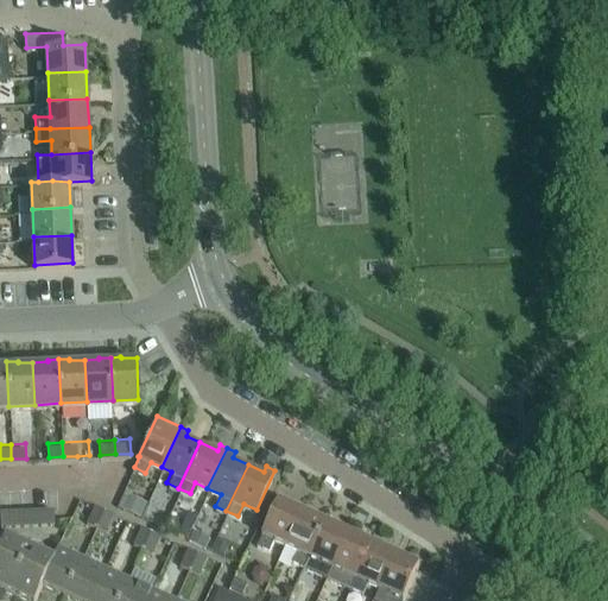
[(140,513),(146,498),(128,491),(122,505),(140,513)]
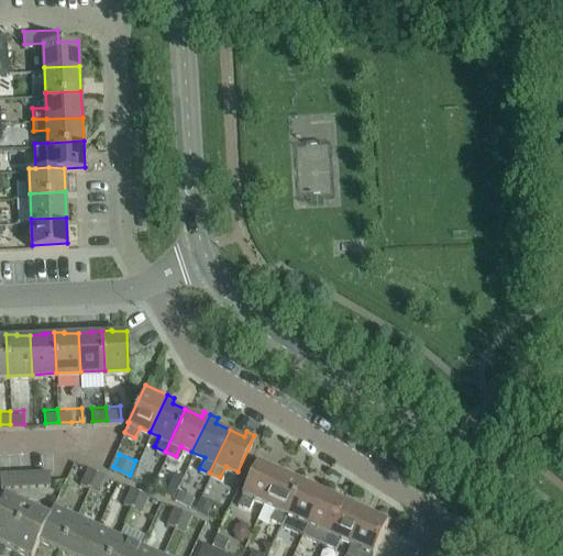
[(264,502),(279,469),(256,458),(236,501),(247,506),(252,497),(264,502)]
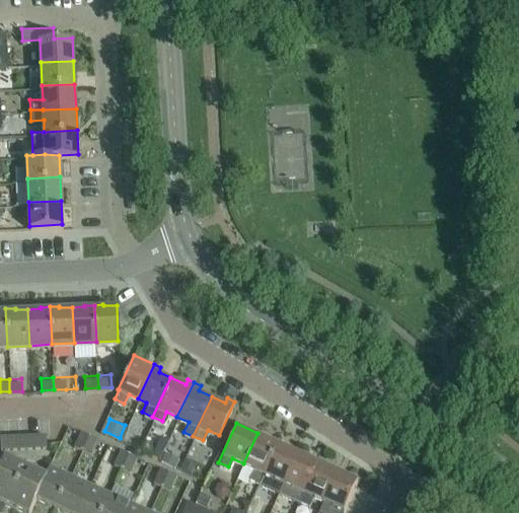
[(82,446),(88,432),(80,429),(74,443),(82,446)]
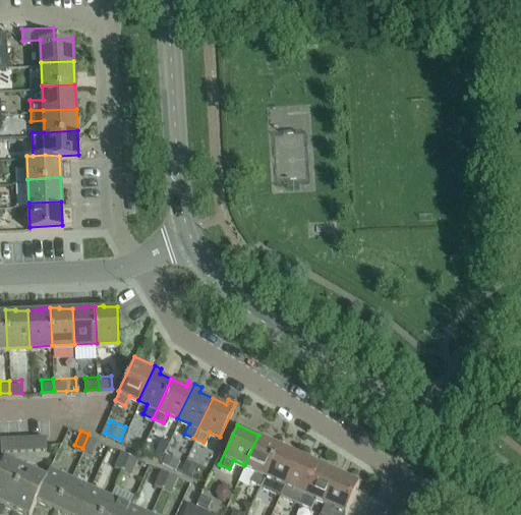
[(133,445),(137,438),(126,432),(122,440),(133,445)]
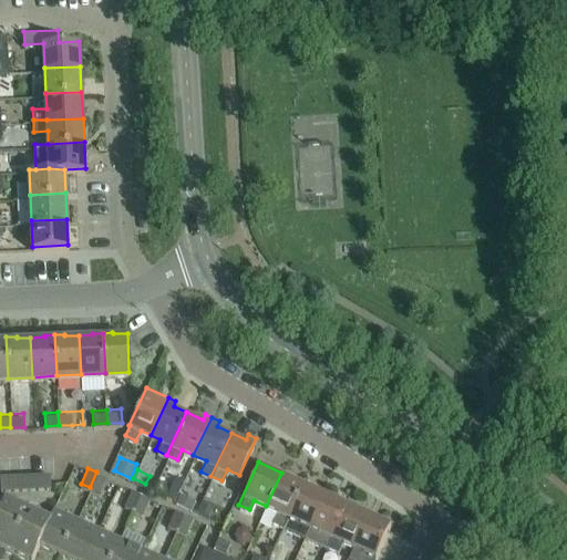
[(99,491),(105,475),(96,472),(90,487),(99,491)]
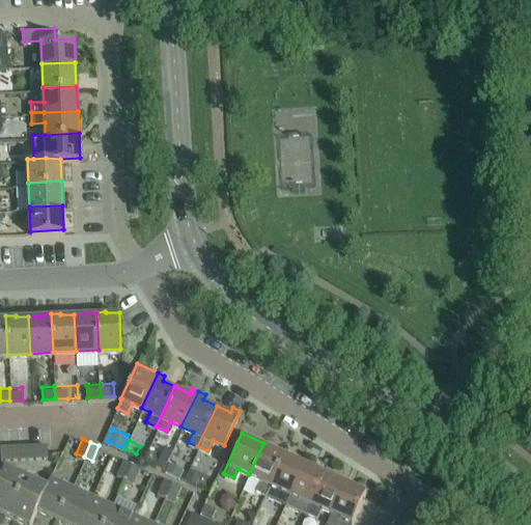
[(266,492),(284,452),(263,443),(249,474),(258,479),(255,488),(266,492)]
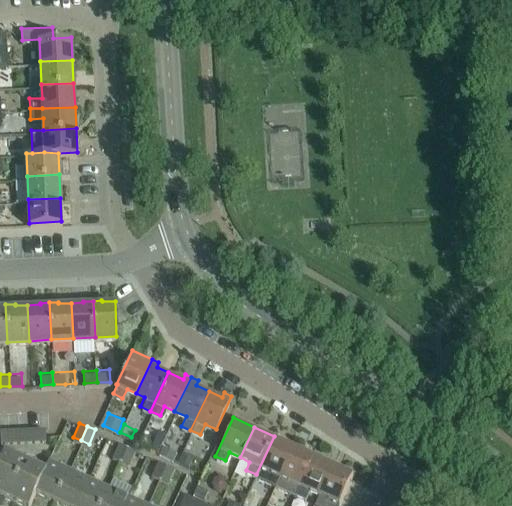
[(275,483),(293,445),(274,436),(256,474),(275,483)]
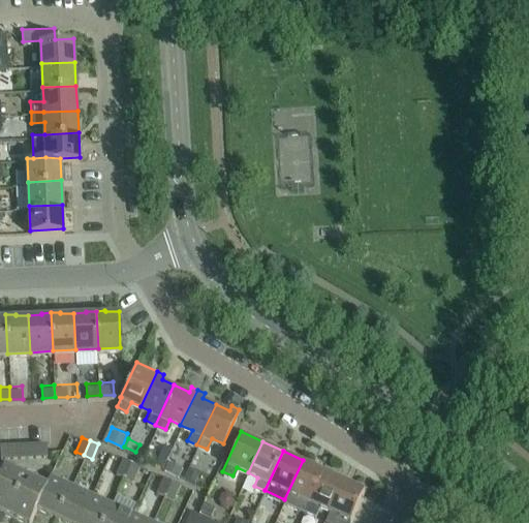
[(122,473),(129,458),(121,454),(114,469),(122,473)]
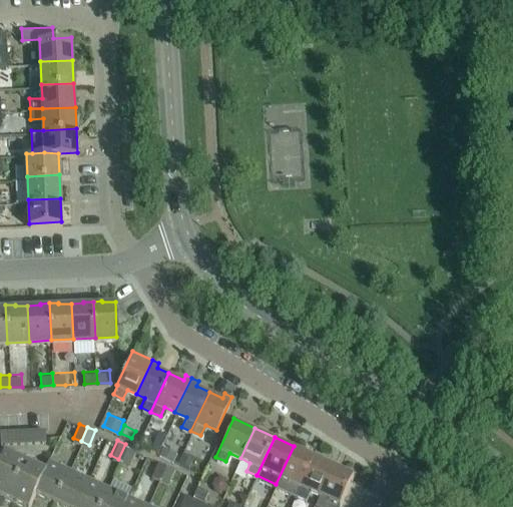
[(127,462),(133,448),(125,444),(118,459),(127,462)]
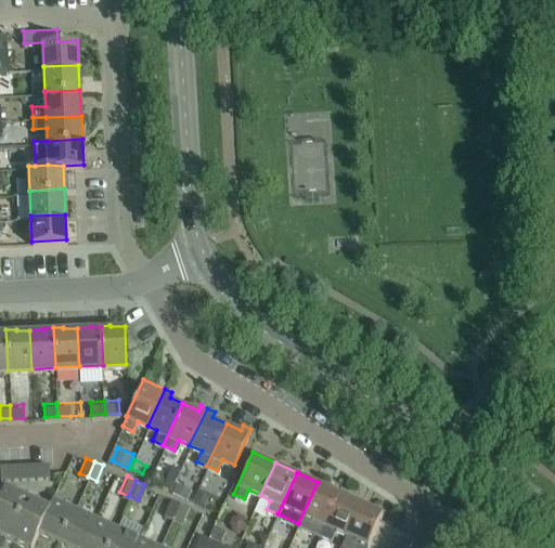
[(320,534),(339,492),(318,482),(298,523),(309,529),(320,534)]
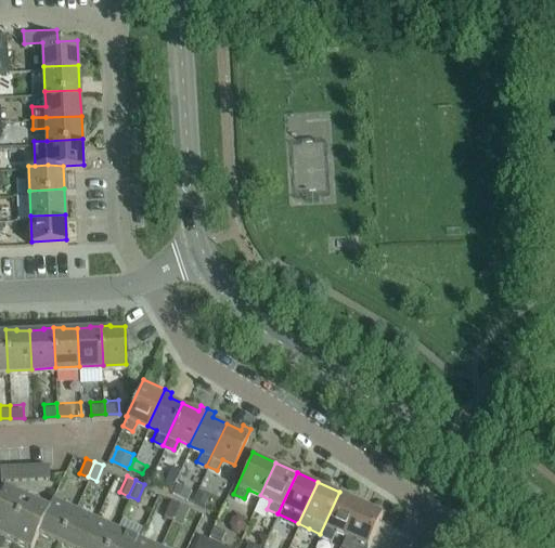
[(0,532),(30,546),(38,530),(49,506),(47,505),(5,485),(0,495),(0,532)]
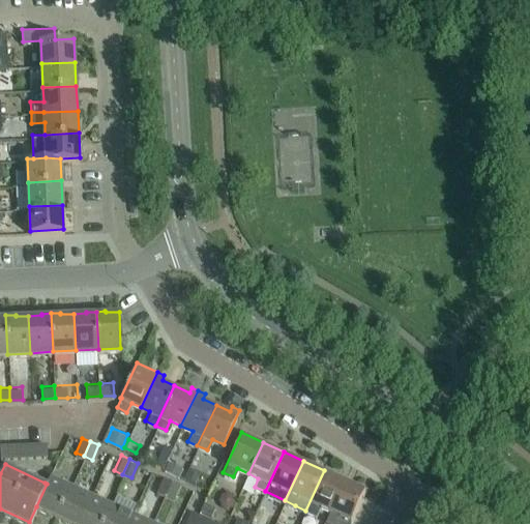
[(329,511),(344,479),(324,470),(305,511),(315,515),(319,505),(329,511)]
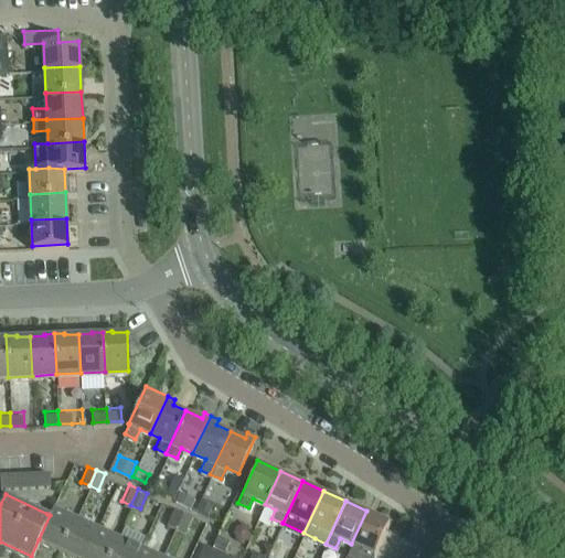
[(76,514),(53,504),(48,514),(50,515),(39,539),(61,549),(76,514)]
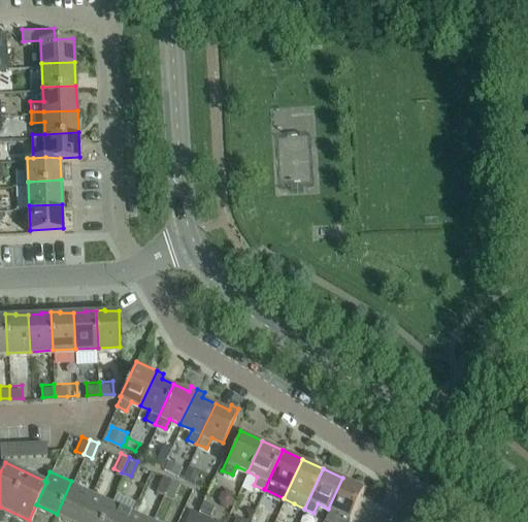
[(163,491),(170,476),(162,472),(155,488),(163,491)]
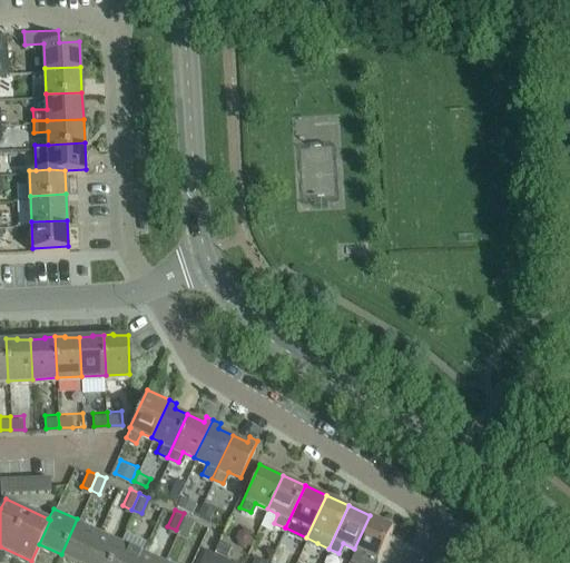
[(185,534),(188,529),(193,517),(184,513),(176,530),(185,534)]
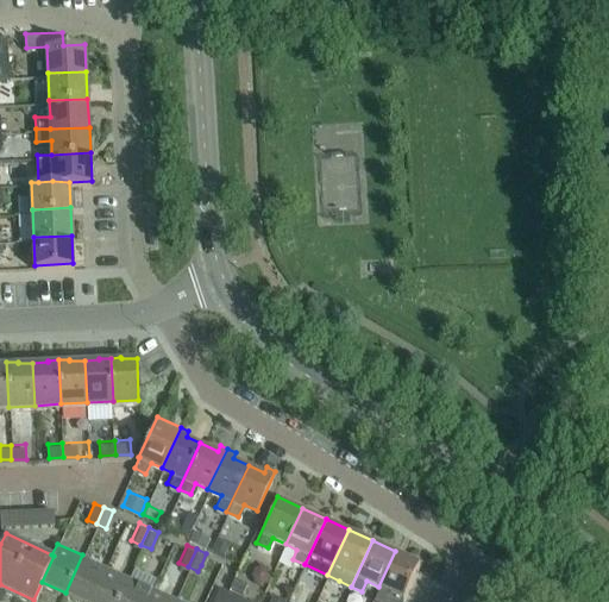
[(400,601),(418,565),(419,562),(395,551),(378,587),(390,593),(385,601),(400,601)]
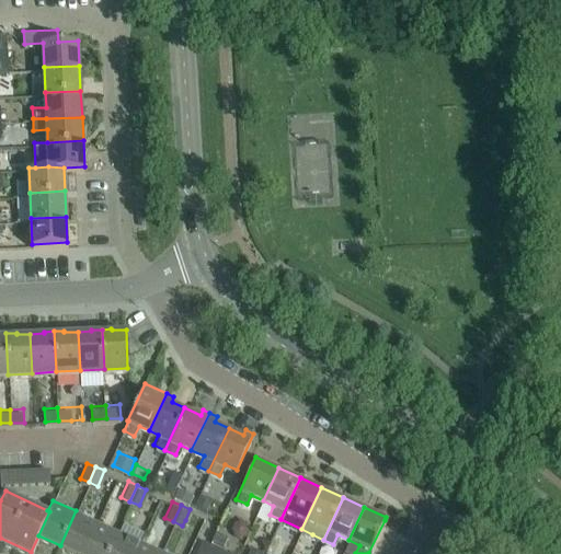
[(79,553),(82,553),(98,520),(76,510),(60,545),(79,553)]
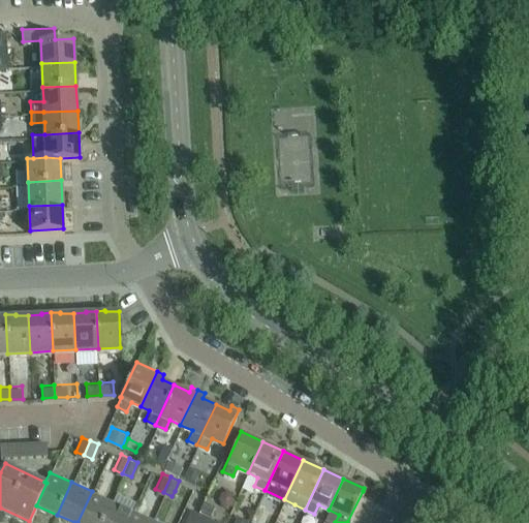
[(102,522),(113,500),(92,491),(78,522),(102,522)]
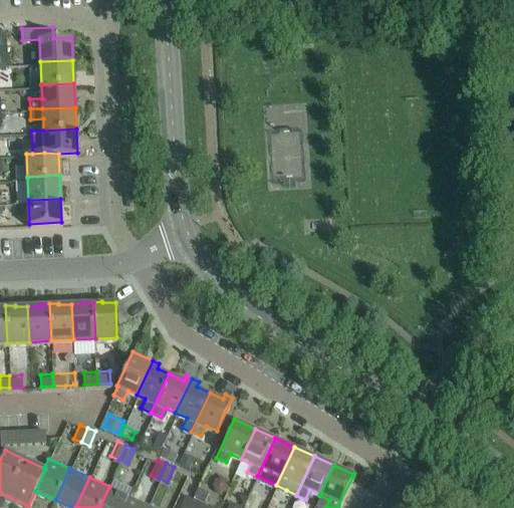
[(205,497),(209,490),(198,485),(194,492),(205,497)]
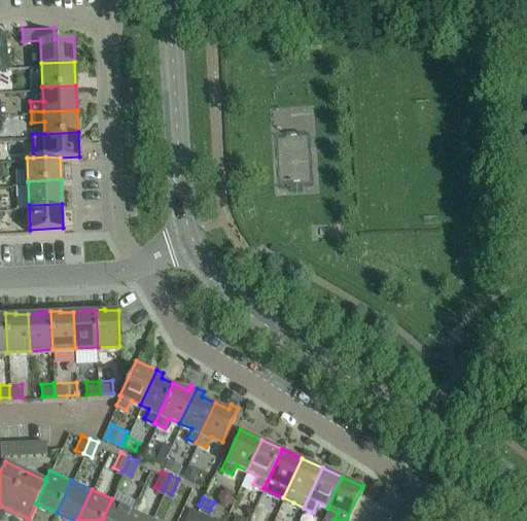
[(126,520),(133,508),(112,498),(102,520),(126,520)]
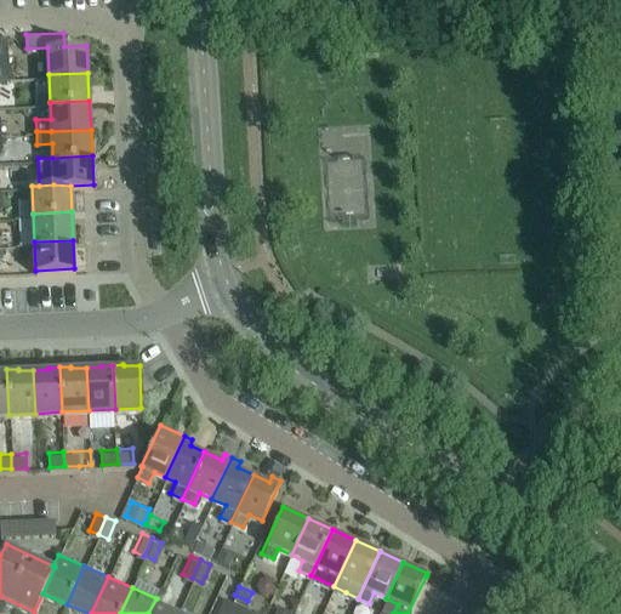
[(231,613),(238,602),(224,596),(216,613),(231,613)]
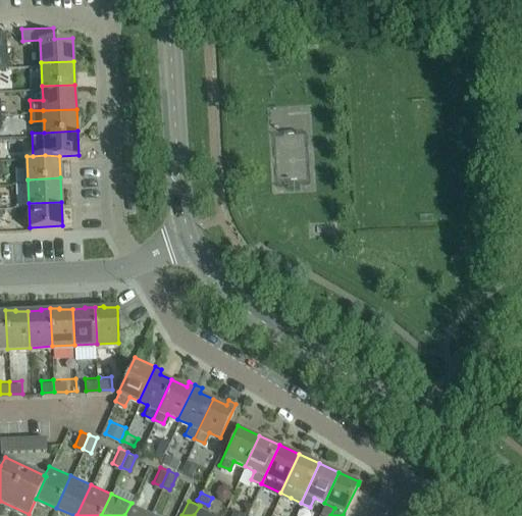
[(149,515),(151,512),(132,503),(124,515),(149,515)]
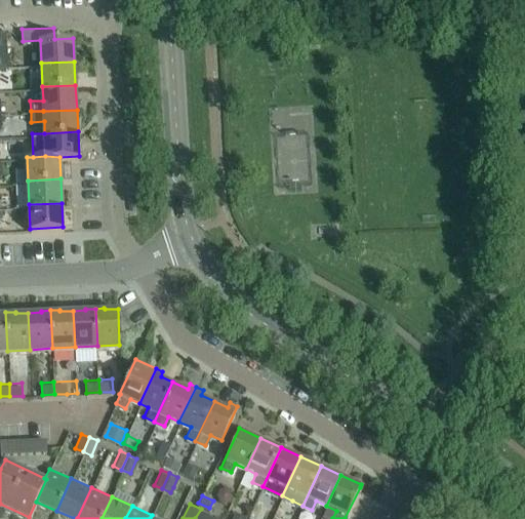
[(209,518),(212,514),(201,509),(195,518),(209,518)]
